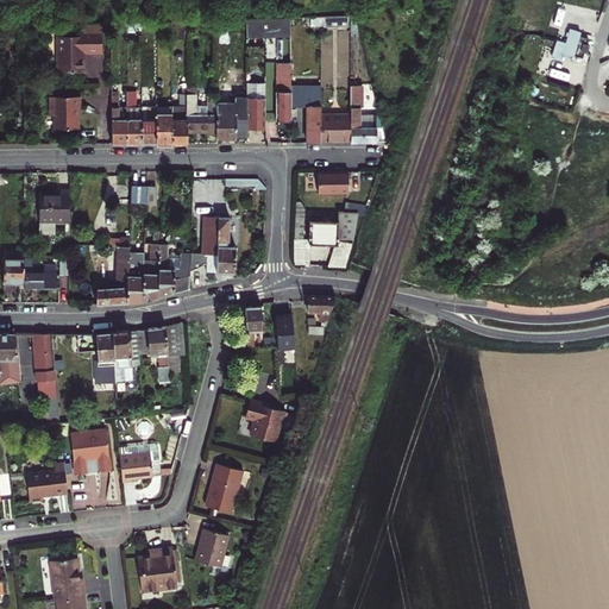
[(324,17),(324,25),(349,25),(349,16),(324,17)]
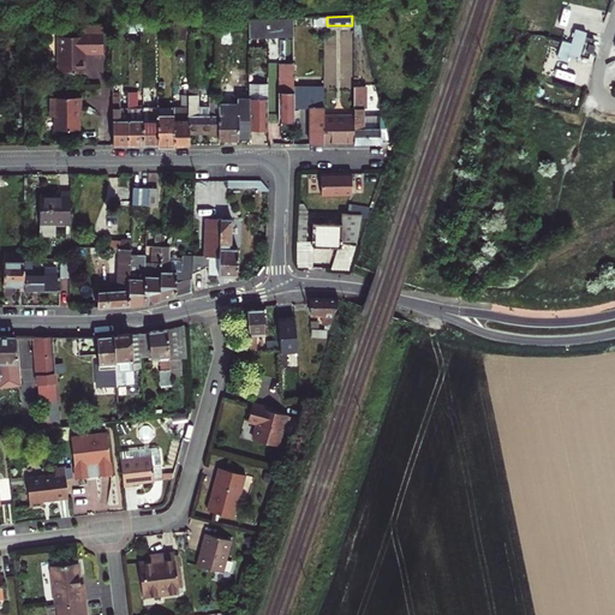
[(249,25),(249,29),(293,28),(293,18),(249,19),(249,25)]
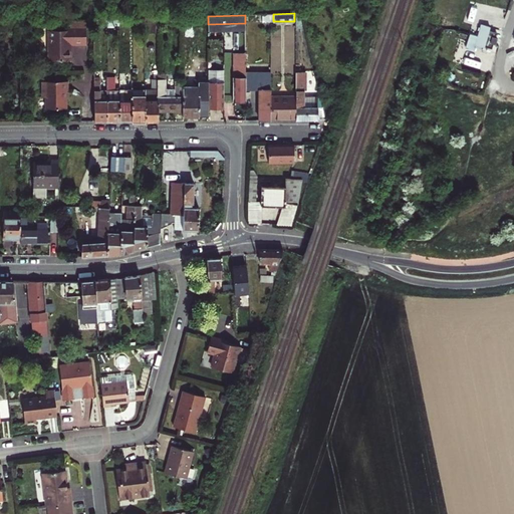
[(94,20),(94,27),(106,27),(106,19),(94,20)]
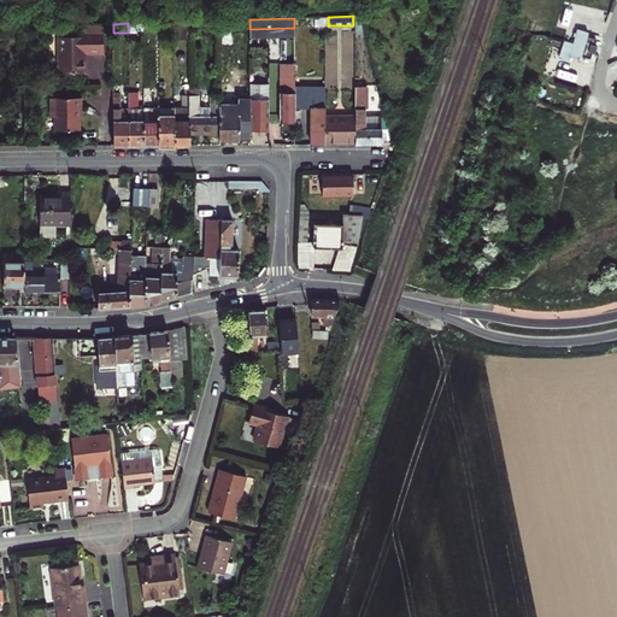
[(589,33),(577,29),(569,58),(581,62),(589,33)]
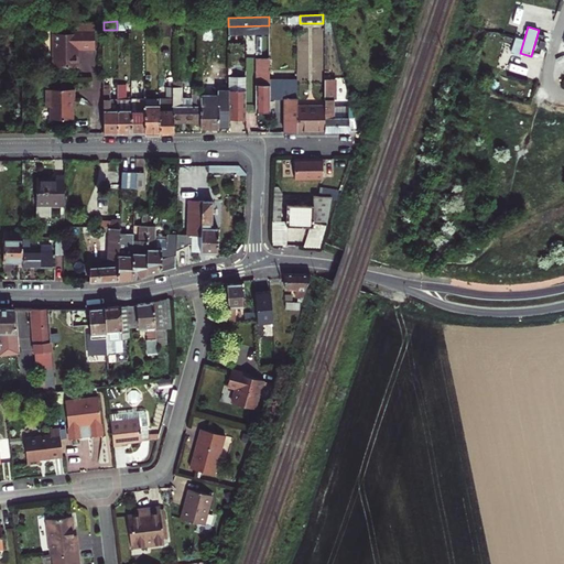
[(95,49),(95,30),(77,30),(77,33),(54,34),(54,66),(78,66),(78,49),(95,49)]
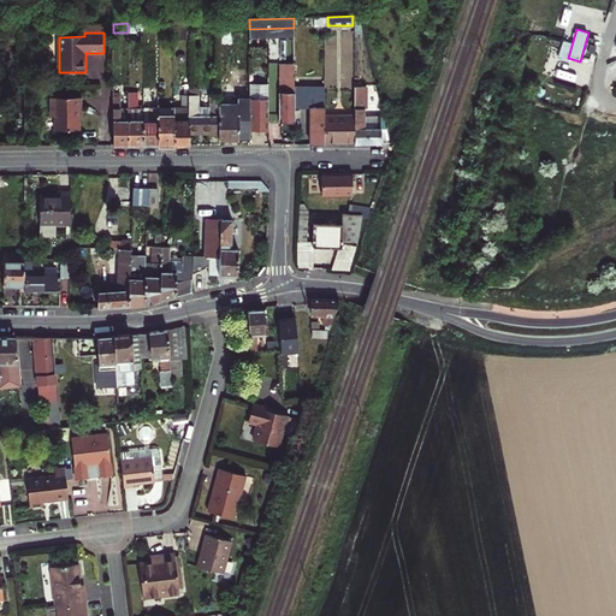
[(294,92),(294,65),(280,65),(280,84),(279,87),(280,122),(295,122),(294,107),(294,92)]
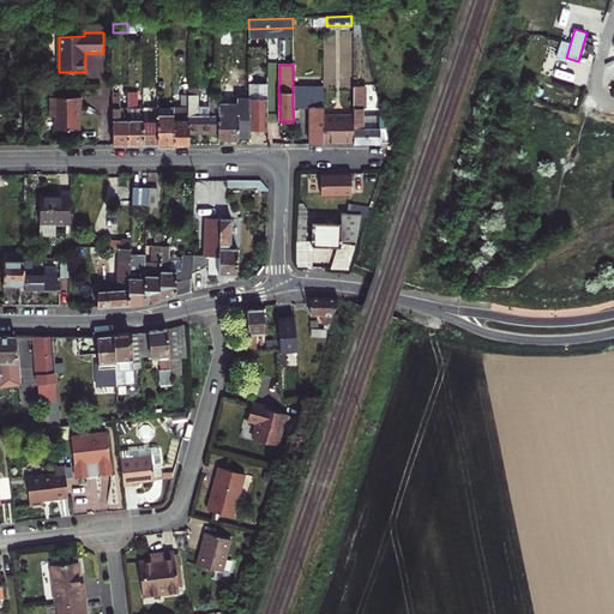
[(144,145),(158,145),(158,114),(158,107),(158,82),(152,82),(154,88),(143,88),(143,96),(151,96),(152,102),(154,103),(154,107),(143,108),(144,145)]
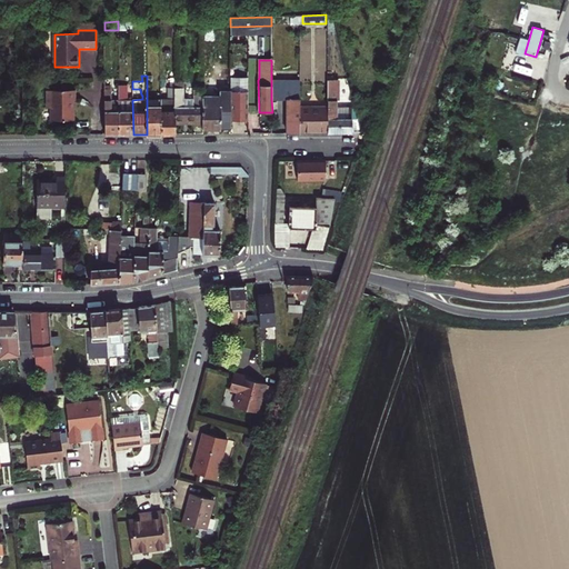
[(248,78),(230,78),(230,107),(230,121),(247,121),(248,78)]
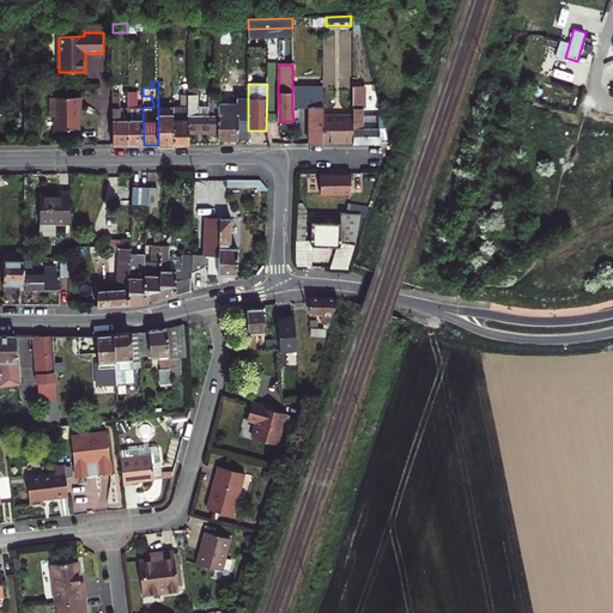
[(353,144),(380,144),(380,128),(376,128),(376,116),(363,116),(363,86),(352,86),(353,116),(353,140),(353,144)]
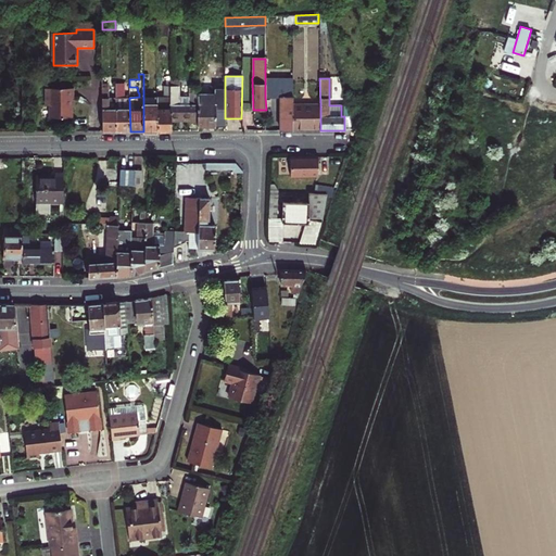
[(171,86),(171,117),(191,117),(191,122),(199,122),(198,97),(198,85),(179,86),(179,80),(171,80),(171,86)]
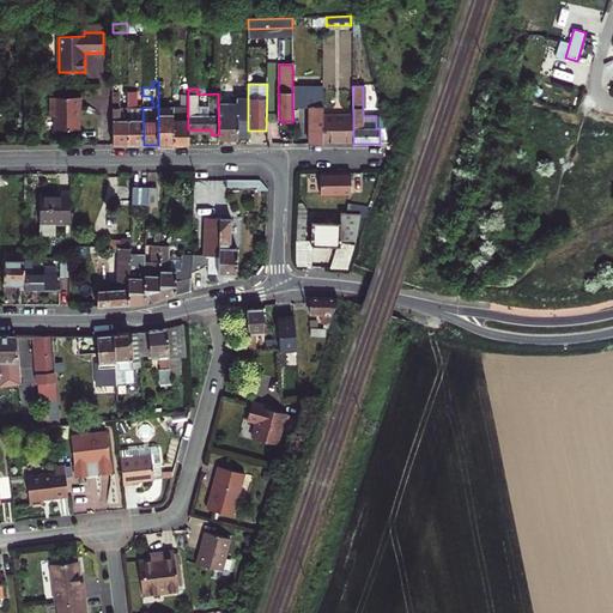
[(128,108),(128,145),(144,145),(143,108),(138,108),(137,91),(128,91),(128,108)]
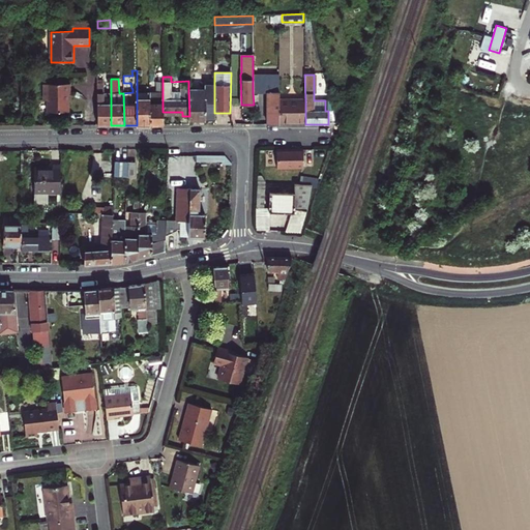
[(278,113),(278,100),(278,79),(253,79),(253,92),(263,92),(267,92),(267,96),(267,113),(278,113)]
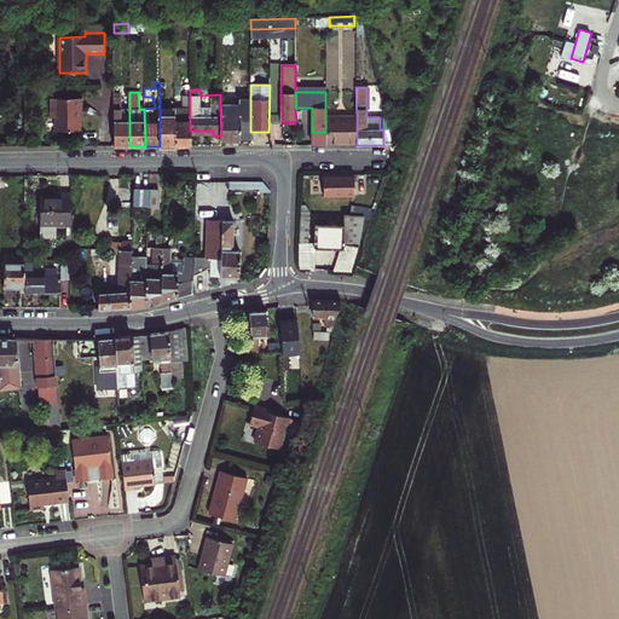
[(190,131),(190,96),(183,96),(183,106),(174,108),(174,115),(175,146),(190,145),(190,136),(190,131)]
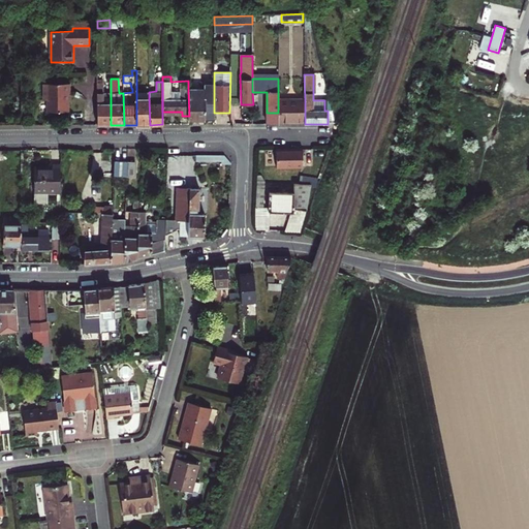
[(103,83),(97,83),(98,125),(111,125),(111,93),(103,93),(103,83)]
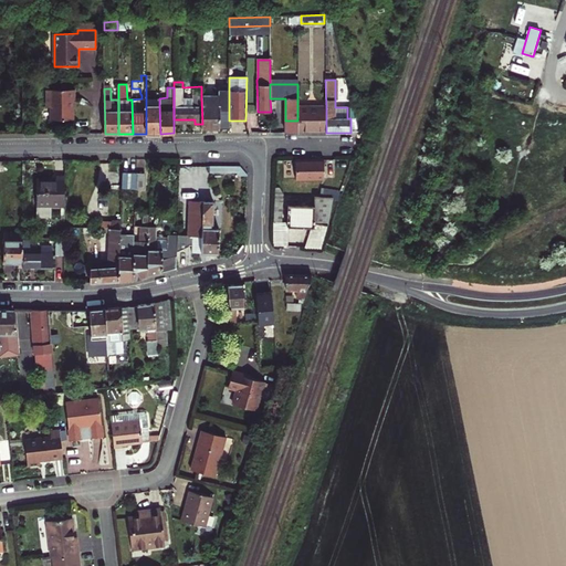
[(74,100),(75,90),(45,90),(45,106),(49,107),(49,119),(73,118),(73,100),(74,100)]
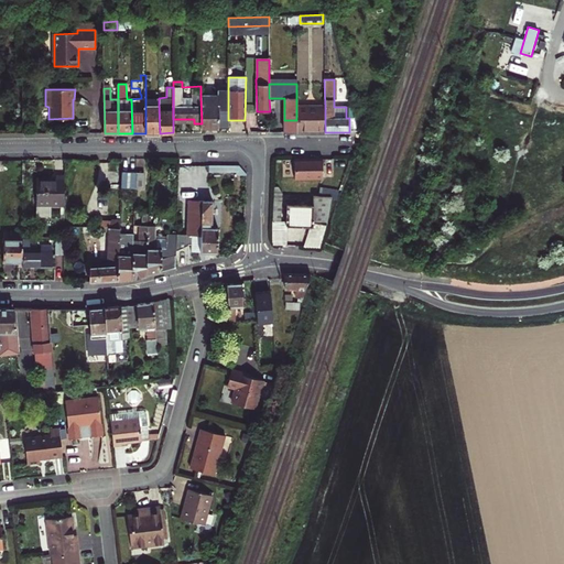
[(217,98),(201,98),(202,123),(202,127),(228,127),(228,120),(228,106),(218,106),(217,98)]
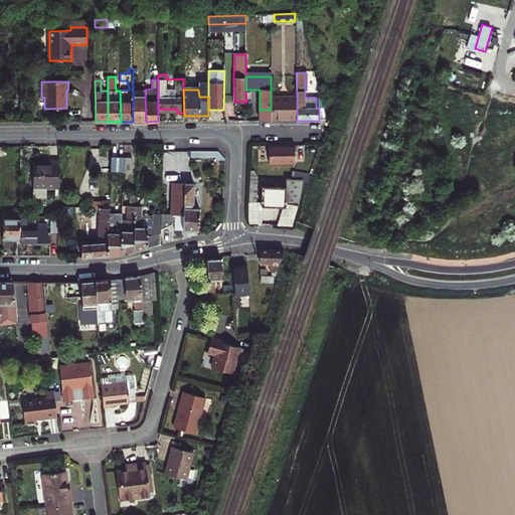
[(133,96),(133,122),(146,122),(145,96),(133,96)]
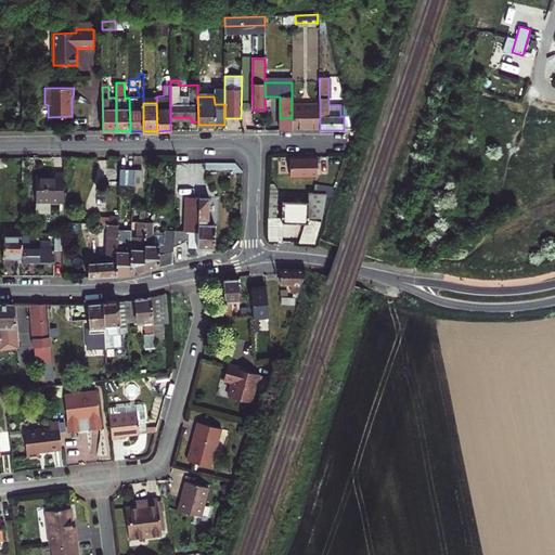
[(292,118),(293,127),(320,127),(320,105),(292,105),(292,118)]
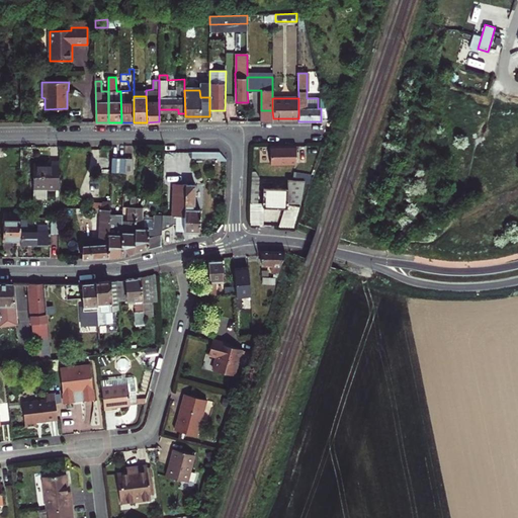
[(297,165),(296,146),(270,146),(270,165),(297,165)]
